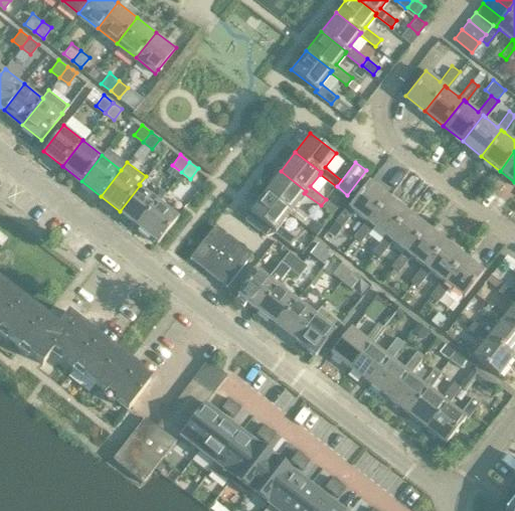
[(295,205),(304,193),(306,191),(281,171),(266,190),(291,210),(290,211),(307,224),(312,218),(295,205)]
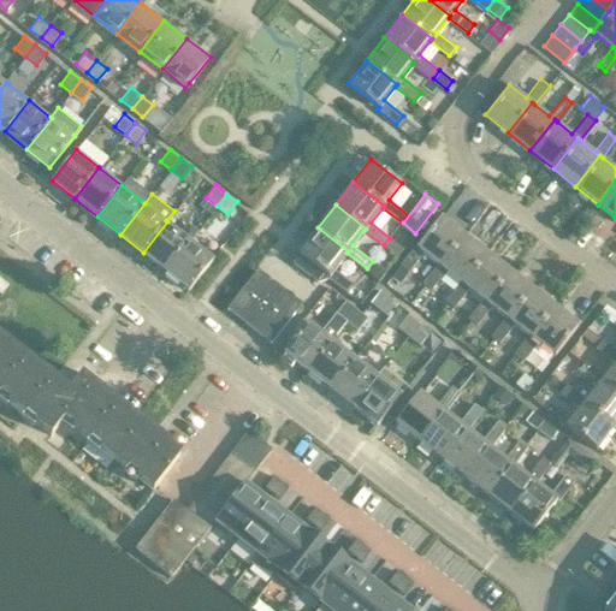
[(440,265),(463,233),(440,215),(416,245),(415,244),(400,264),(409,271),(424,251),(437,262),(440,265)]
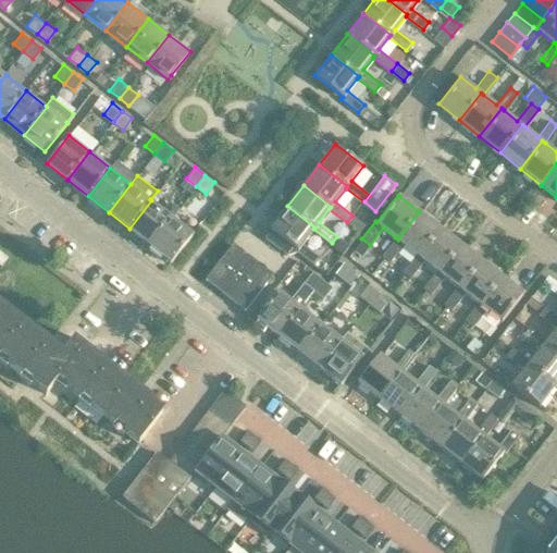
[(150,245),(172,217),(151,200),(130,229),(150,245)]
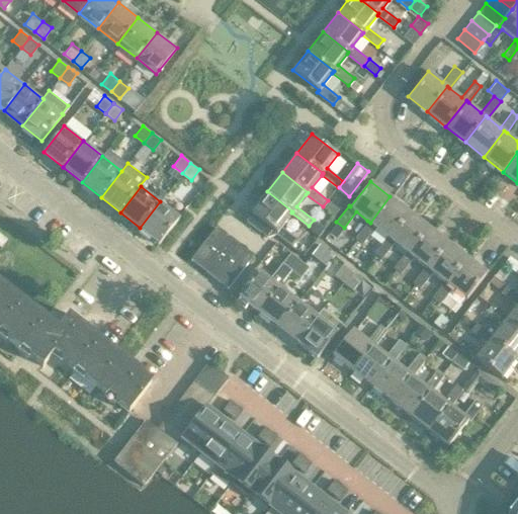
[(281,226),(291,212),(292,211),(267,191),(252,211),(252,212),(247,221),(267,236),(276,234),(292,246),(298,239),(281,226)]
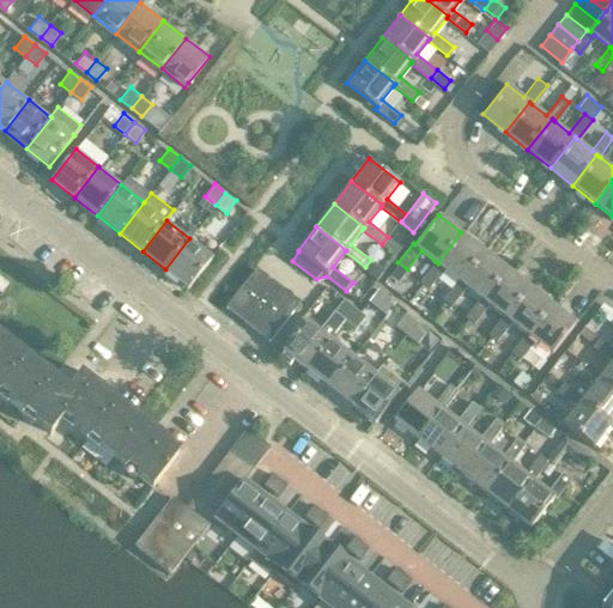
[(462,281),(486,251),(461,232),(438,263),(435,261),(420,280),(429,286),(443,267),(460,280),(462,281)]
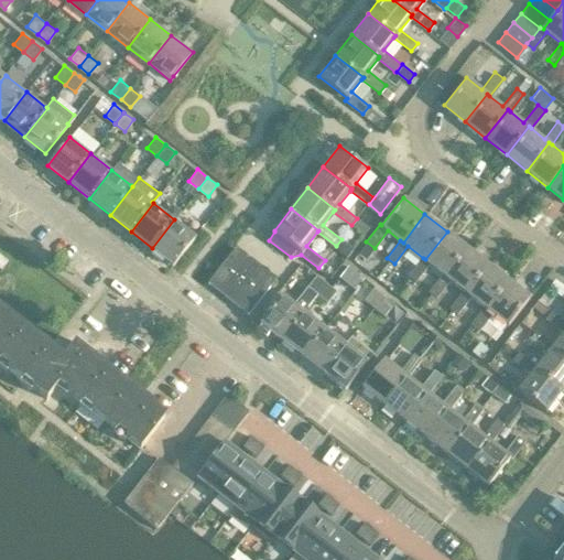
[(174,219),(152,248),(173,265),(195,236),(174,219)]
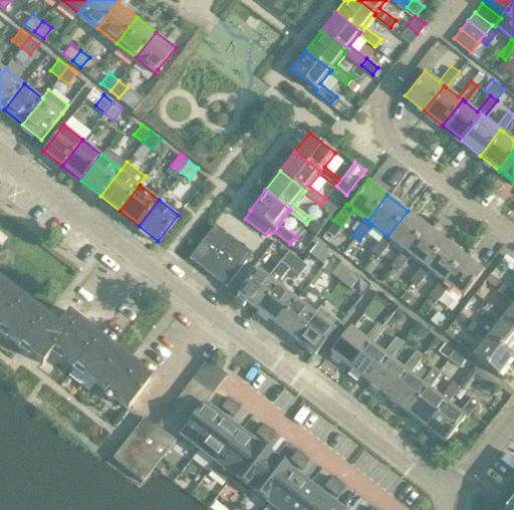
[(406,251),(426,225),(408,211),(388,236),(386,235),(372,251),(378,255),(392,239),(404,249),(406,251)]
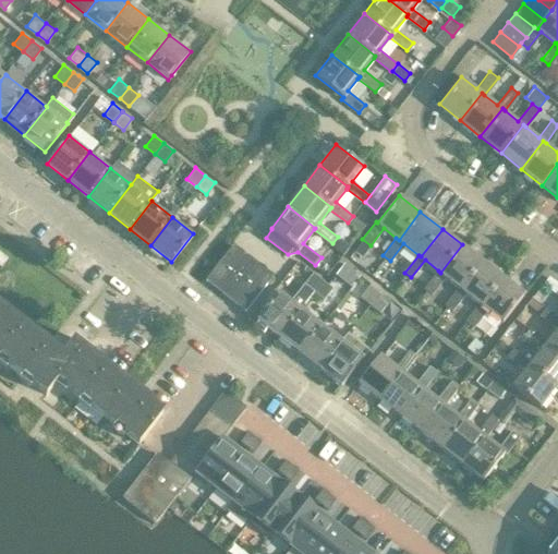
[(273,276),(232,244),(205,278),(245,310),(273,276)]
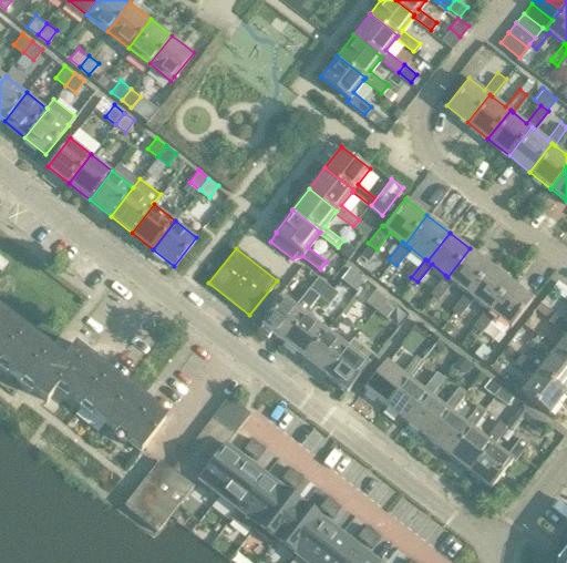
[(468,293),(491,264),(470,248),(447,277),(445,275),(432,293),(440,298),(453,280),(466,290),(468,293)]
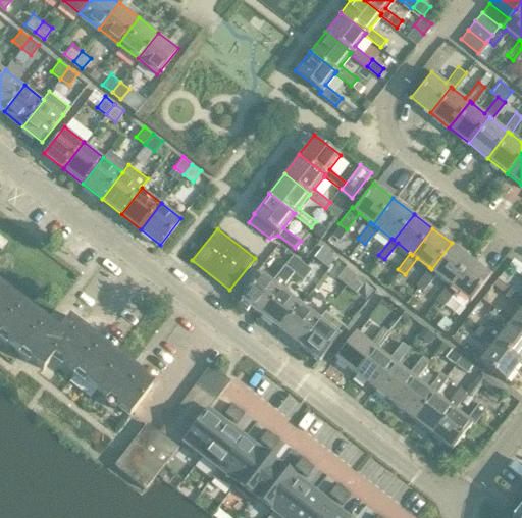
[(452,285),(472,258),(452,243),(431,269),(429,267),(416,283),(424,290),(436,273),(449,282),(452,285)]
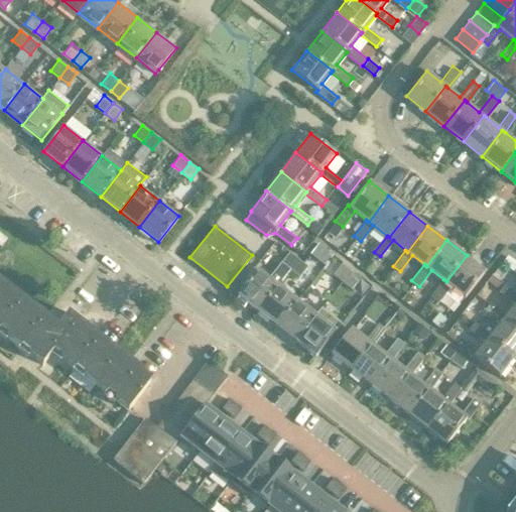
[(290,267),(290,268),(298,258),(289,251),(281,261),(281,260),(268,277),(258,269),(237,296),(257,311),(278,284),(277,283),(290,267)]
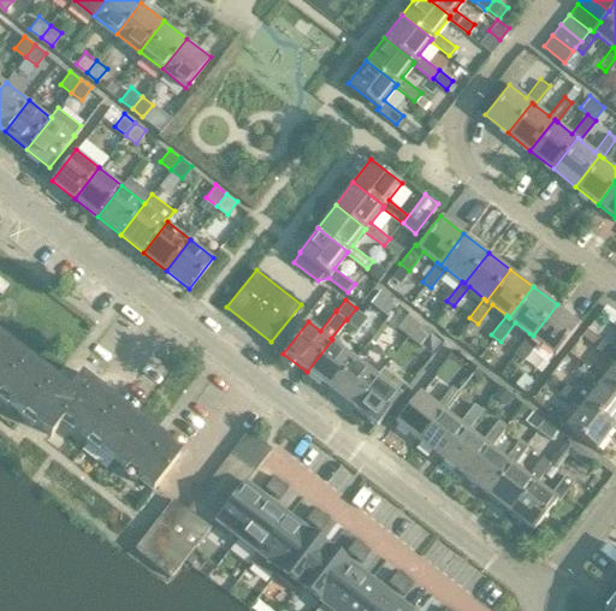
[(533,336),(529,333),(515,354),(523,360),(538,340),(555,354),(579,322),(557,304),(533,336)]
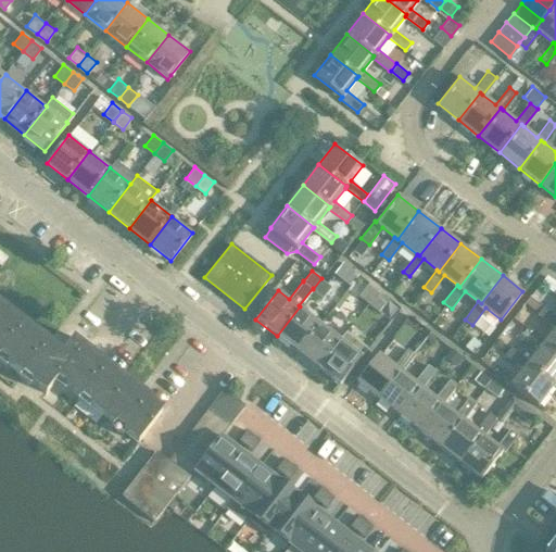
[(321,278),(313,289),(323,297),(331,286),(321,278)]
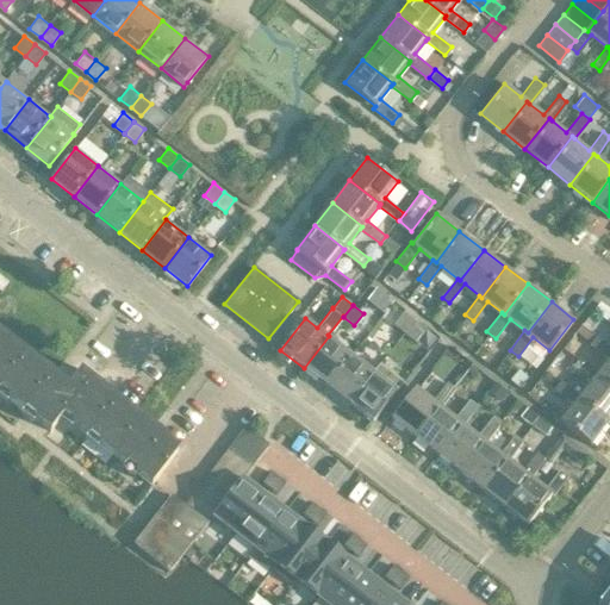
[(405,330),(415,318),(404,310),(394,322),(405,330)]
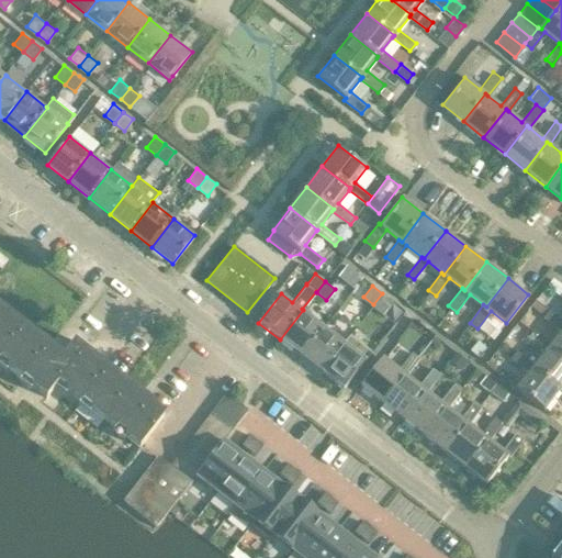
[(382,293),(373,304),(382,312),(391,300),(382,293)]
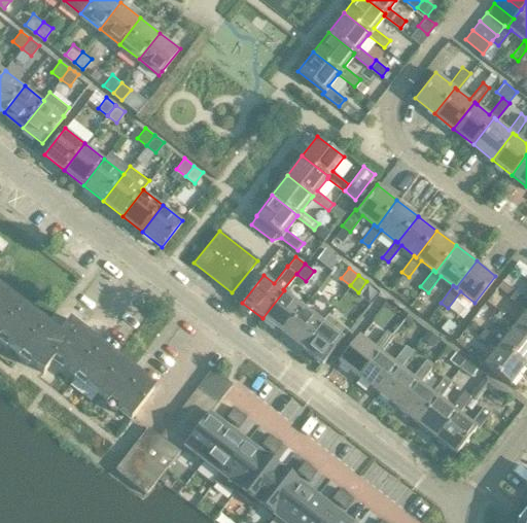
[(526,297),(517,289),(511,295),(526,308),(517,321),(516,323),(526,333),(526,297)]
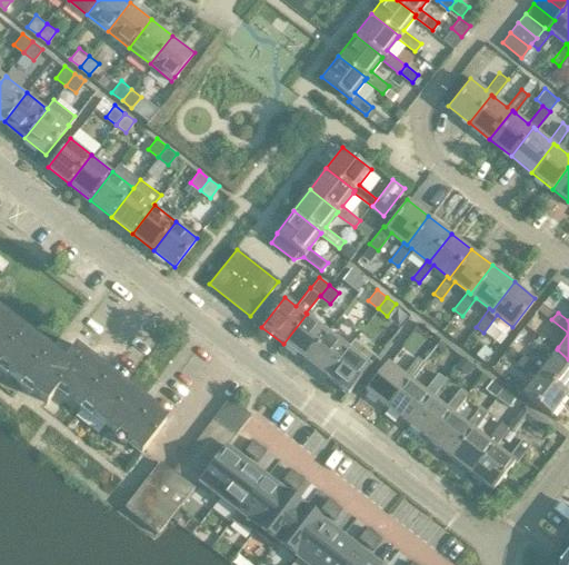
[(0,364),(48,402),(59,387),(142,450),(167,419),(82,354),(71,368),(0,314),(0,364)]
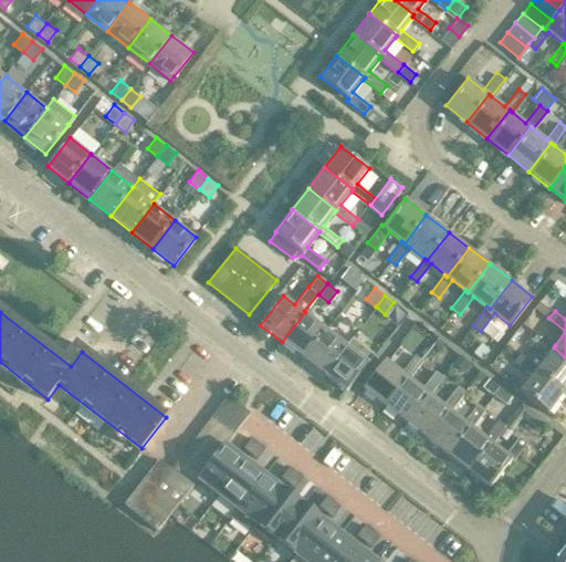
[(303,357),(326,328),(305,312),(282,342),(303,357)]
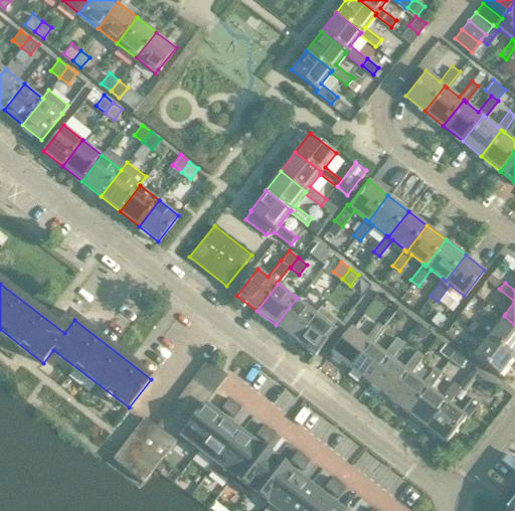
[(295,340),(316,313),(297,298),(276,325),(295,340)]
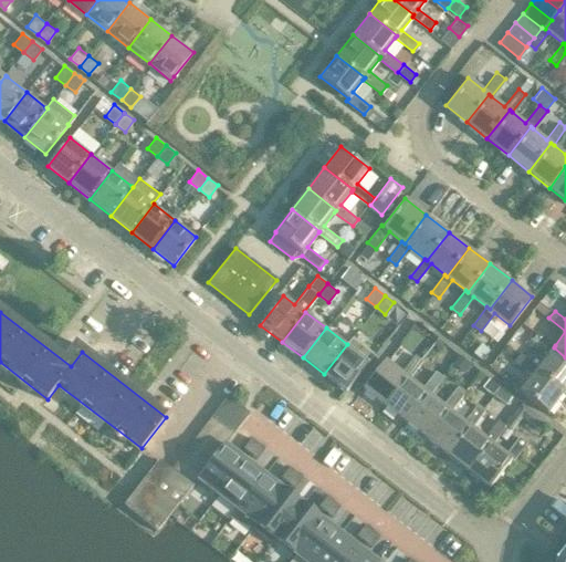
[(565,357),(554,347),(555,345),(537,331),(532,339),(549,353),(540,366),(537,368),(565,391),(565,388),(565,357)]
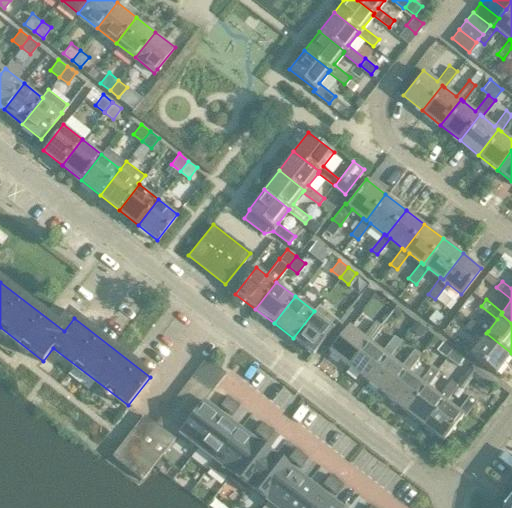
[(314,311),(293,338),(313,353),(334,326),(339,320),(319,304),(314,311)]
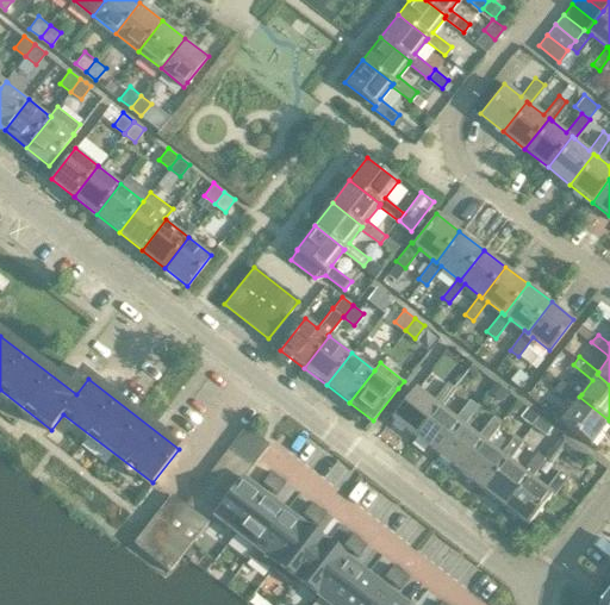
[(579,397),(582,394),(561,379),(555,387),(574,403),(561,419),(591,443),(609,420),(579,397)]
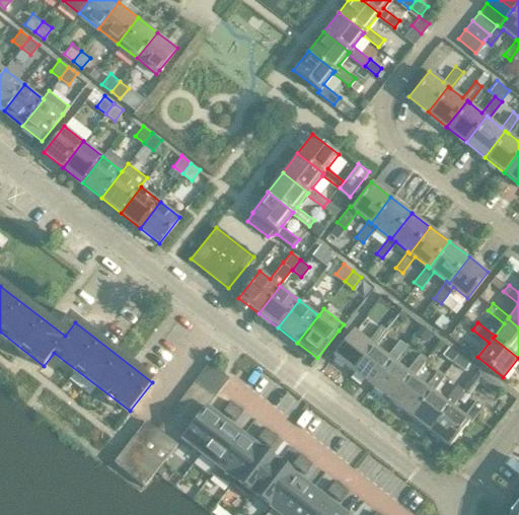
[(372,345),(374,346),(386,329),(379,323),(367,341),(353,329),(332,355),(353,370),(372,345)]
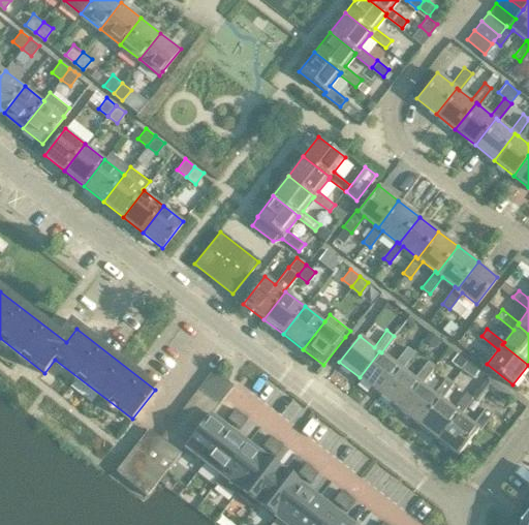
[(399,367),(401,368),(414,351),(407,345),(394,362),(381,352),(379,351),(360,377),(379,393),(399,367)]
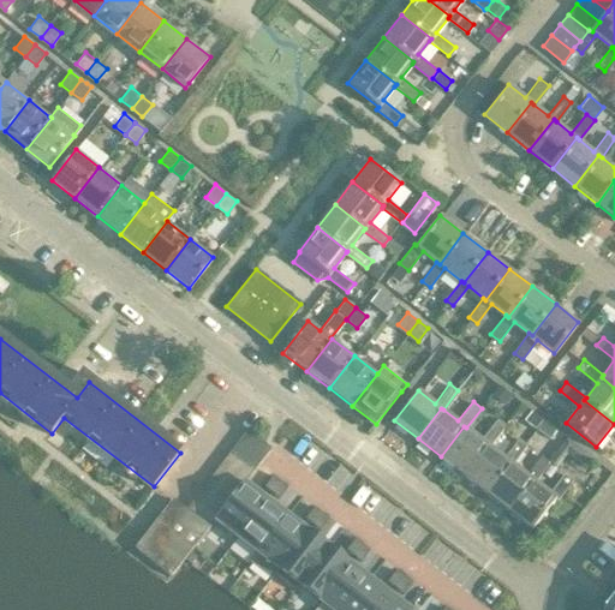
[(487,443),(489,446),(505,425),(496,419),(481,438),(466,428),(464,426),(441,456),(464,474),(487,443)]
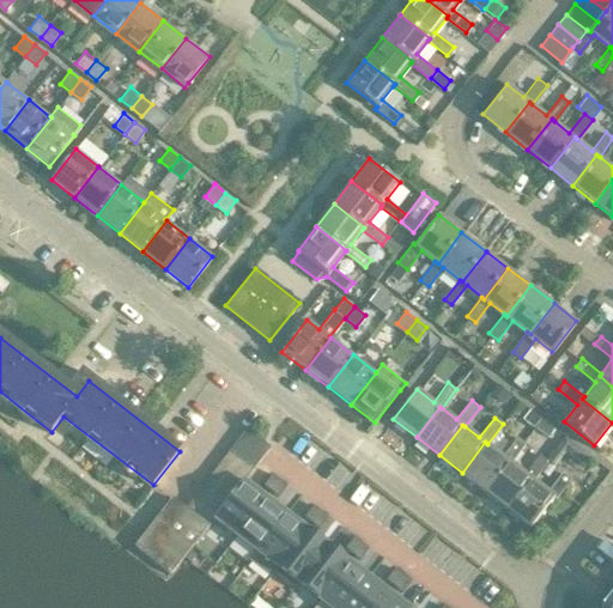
[(248,426),(240,437),(261,455),(269,444),(248,426)]
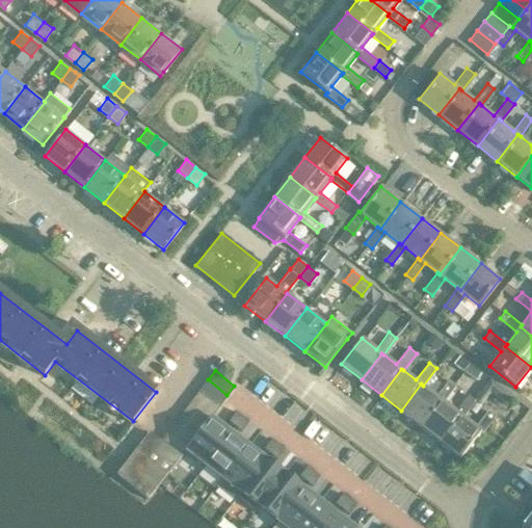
[(442,399),(444,400),(456,384),(448,377),(435,394),(423,386),(421,384),(401,411),(421,425),(442,399)]
